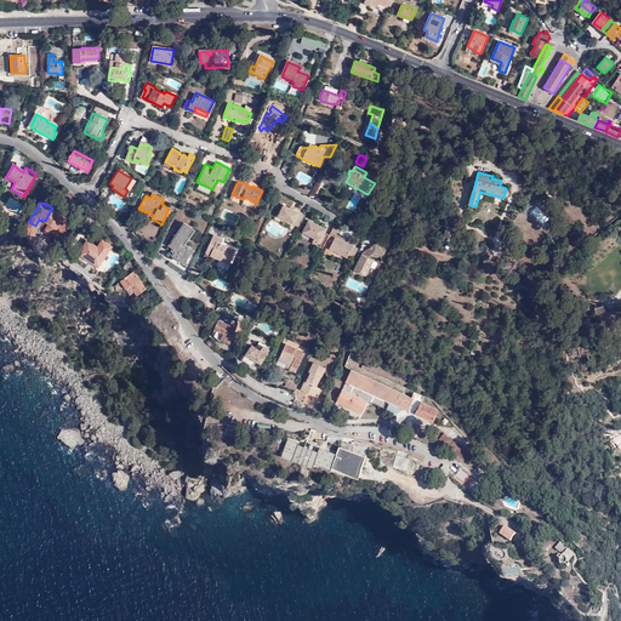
[(279,216),(298,226),(303,216),(298,214),(300,212),(294,210),(291,208),(285,205),(284,205),(279,216)]
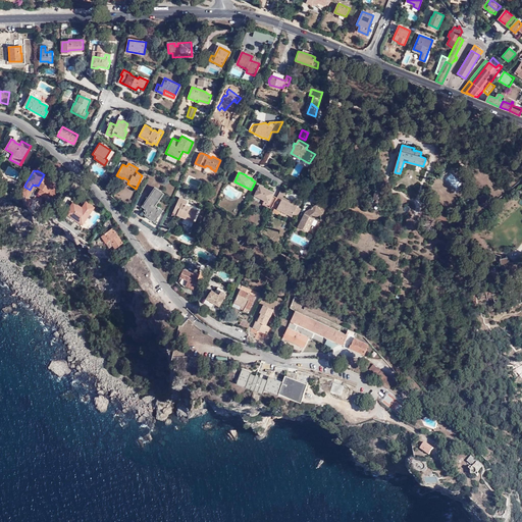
[(48,176),(44,174),(38,186),(42,188),(41,190),(40,193),(45,196),(48,192),(54,196),(59,187),(52,184),(55,178),(49,174),(48,176)]
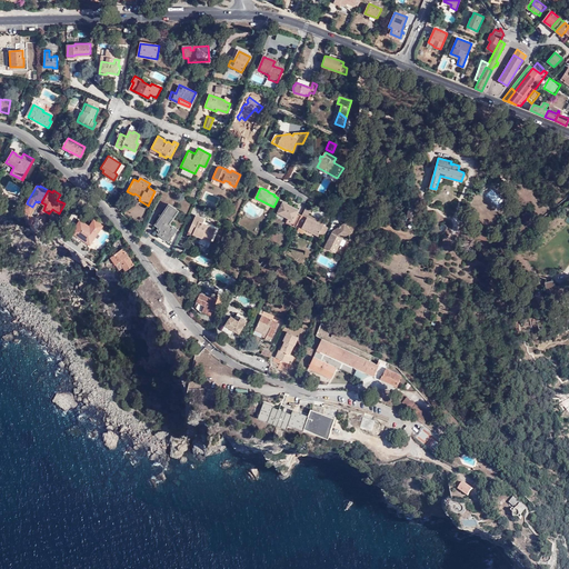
[(32,207),(27,203),(25,208),(31,212),(38,202),(36,201),(32,207)]
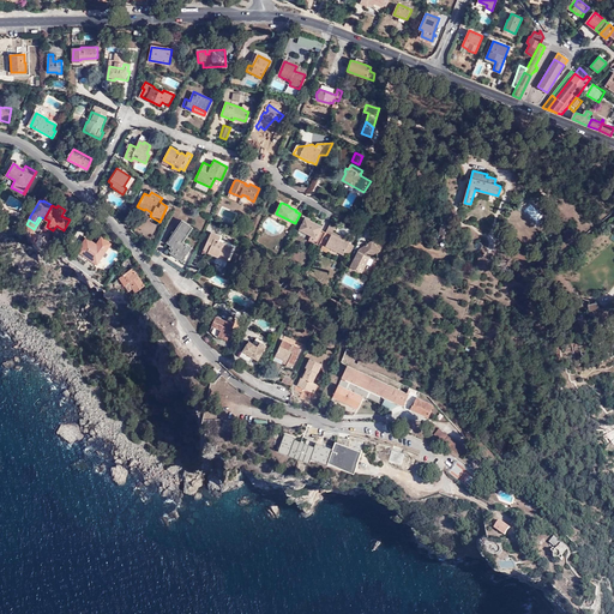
[(313,241),(319,245),(321,241),(324,234),(325,233),(319,230),(321,227),(315,224),(314,226),(313,226),(313,223),(305,218),(299,230),(309,235),(315,238),(313,241)]
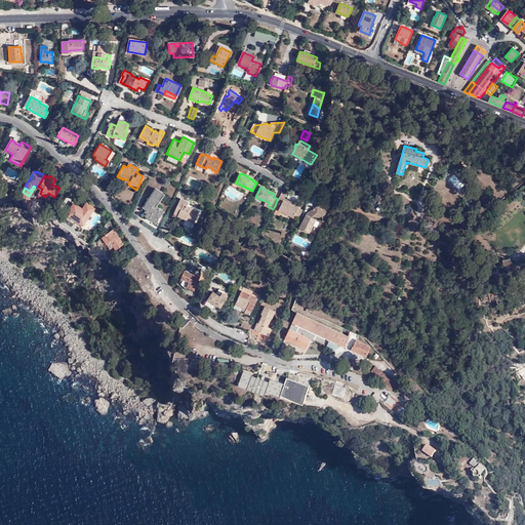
[(159,211),(161,209),(157,206),(165,194),(157,188),(144,206),(148,209),(146,211),(148,213),(147,215),(157,221),(162,214),(159,211)]
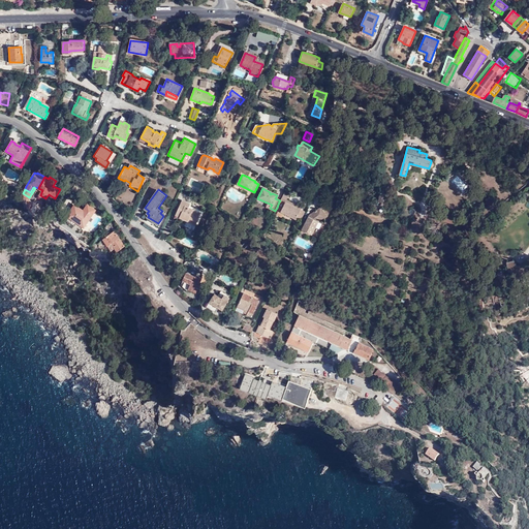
[(301,220),(304,213),(300,210),(301,208),(285,200),(288,195),(283,193),(280,200),(279,201),(284,204),(281,210),(280,212),(296,220),(296,218),(301,220)]
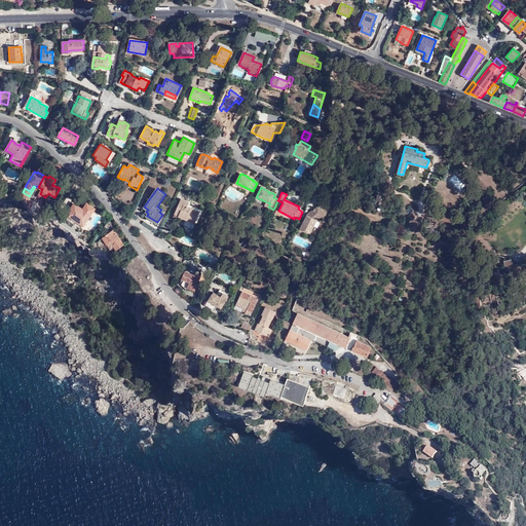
[(386,200),(382,199),(377,197),(376,200),(379,201),(379,204),(384,207),(386,200)]
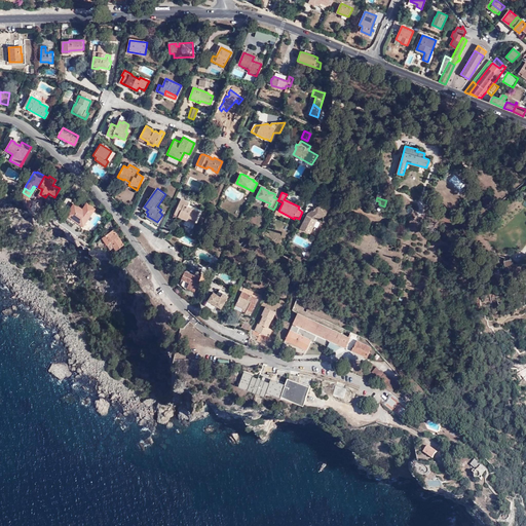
[(188,217),(196,221),(200,211),(188,205),(189,201),(182,198),(175,214),(187,219),(188,217)]
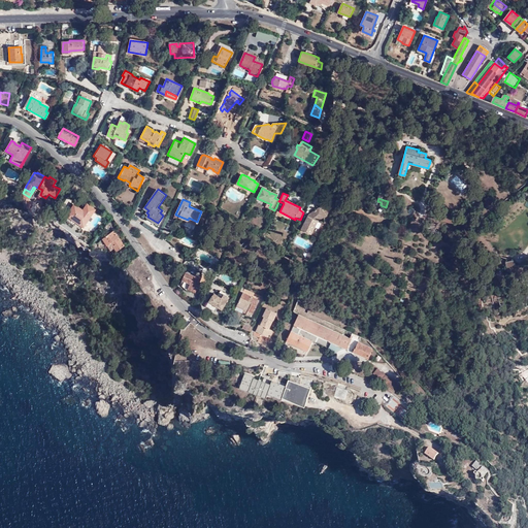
[(264,206),(273,211),(274,210),(269,207),(271,204),(266,202),(264,206)]
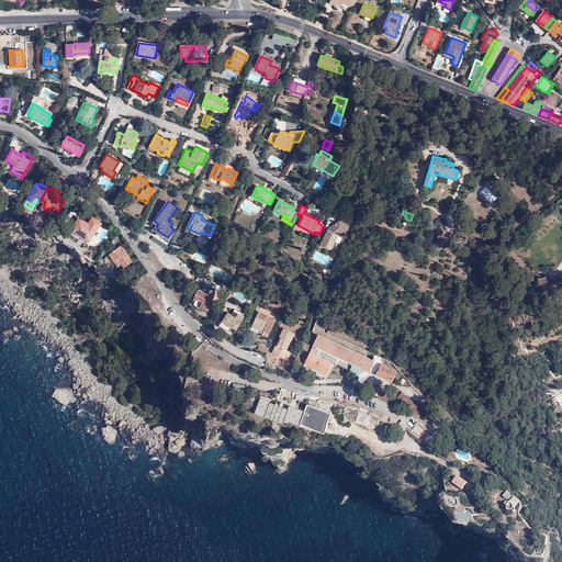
[(74,227),(83,235),(89,238),(100,222),(93,217),(89,224),(80,217),(74,227)]
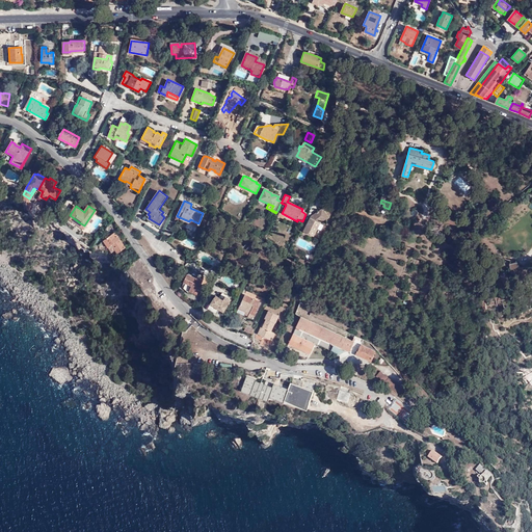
[(307,223),(302,221),(299,229),(302,231),(312,237),(319,222),(320,219),(322,219),(320,215),(321,214),(319,210),(310,216),(307,223)]
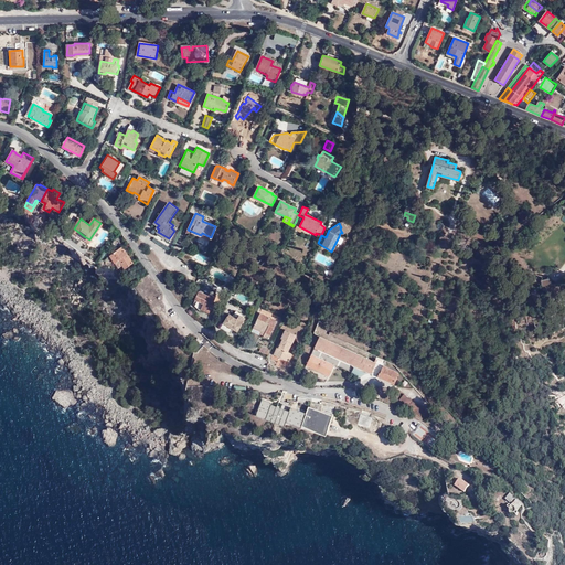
[(123,247),(112,255),(119,267),(123,265),(126,268),(134,264),(123,247)]
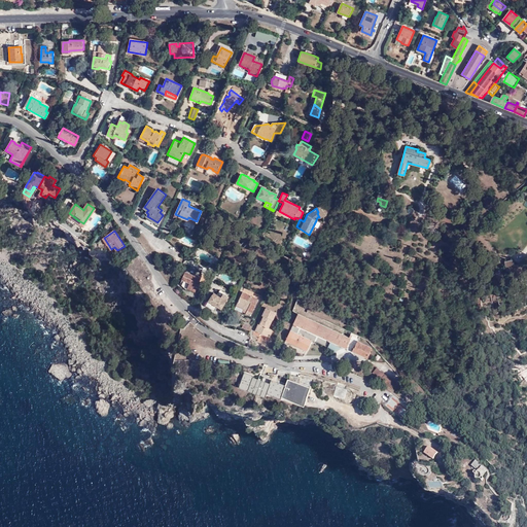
[(504,260),(506,270),(508,269),(510,275),(525,272),(525,271),(526,271),(526,272),(526,271),(526,266),(525,267),(524,268),(523,262),(514,265),(513,258),(504,260)]
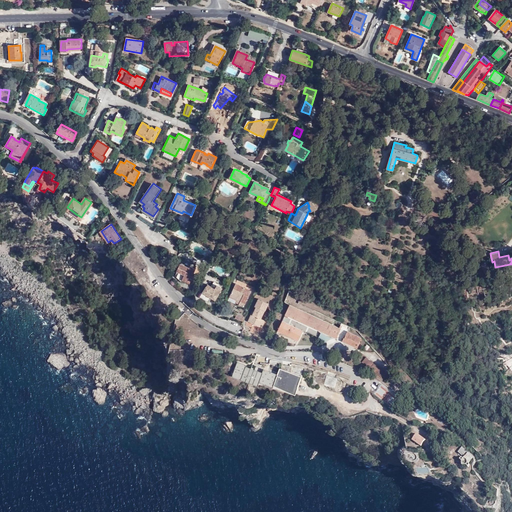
[(201,267),(197,266),(196,268),(191,266),(191,267),(182,263),(178,271),(180,271),(178,276),(185,282),(186,280),(192,283),(194,278),(196,274),(198,274),(201,267)]
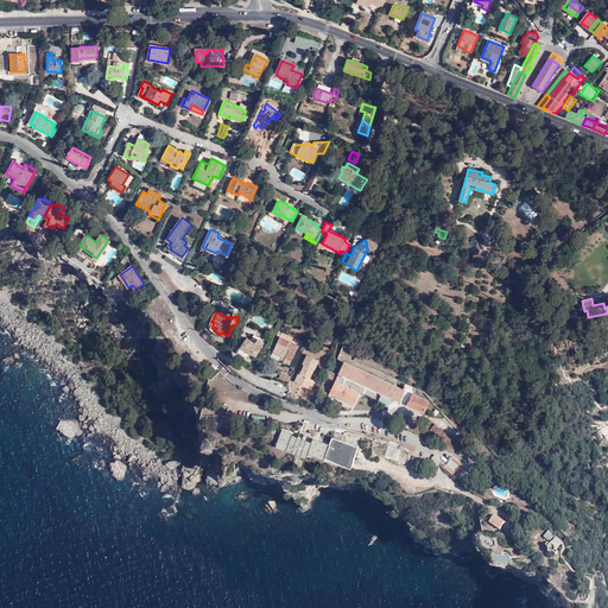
[(583,322),(580,315),(572,318),(576,325),(583,322)]
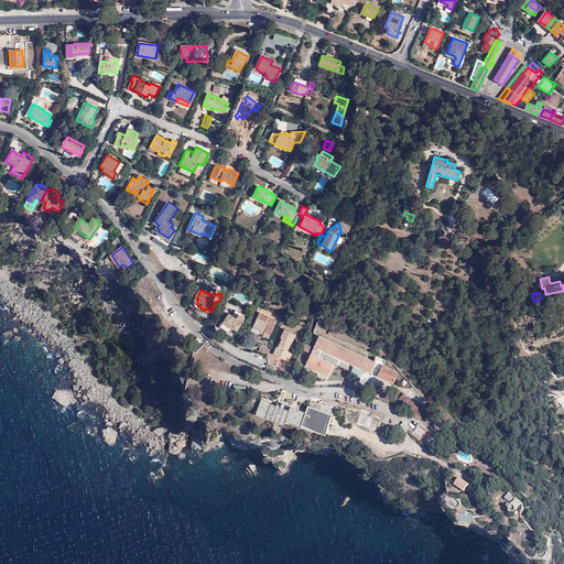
[(263,335),(263,336),(269,338),(277,321),(260,313),(253,326),(257,328),(262,331),(263,334),(263,335)]
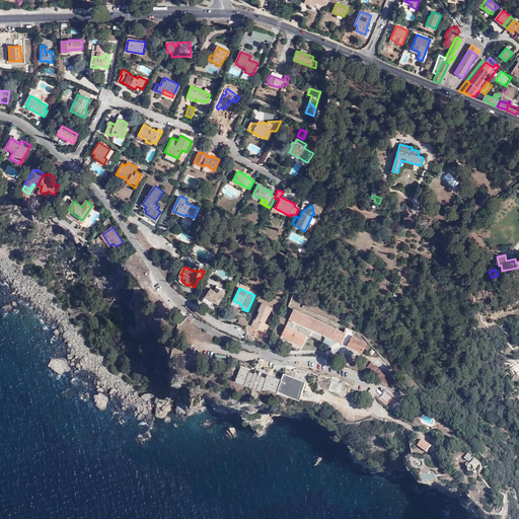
[(225,293),(220,289),(218,293),(211,289),(203,301),(211,307),(214,303),(217,306),(225,293)]
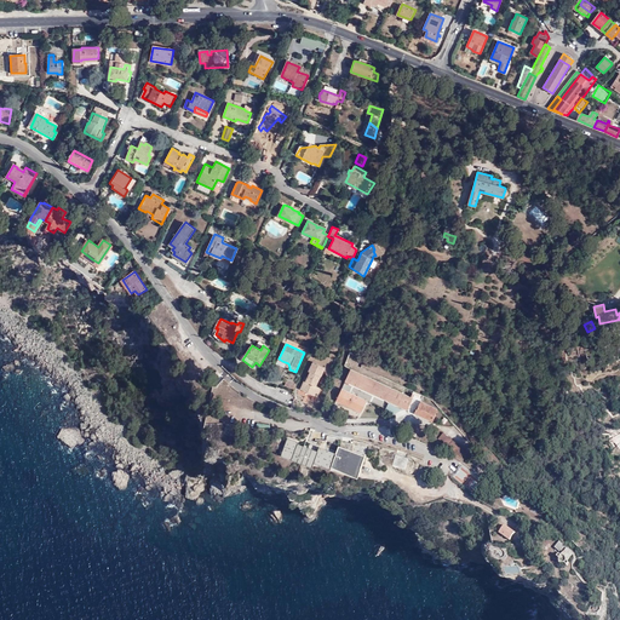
[(316,386),(321,377),(325,368),(313,362),(309,372),(310,373),(308,378),(306,378),(300,390),(315,396),(319,388),(316,386)]
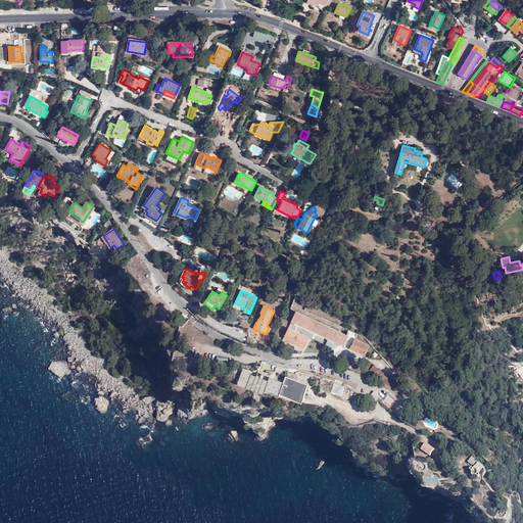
[(348,332),(296,307),(290,320),(344,343),(348,332)]
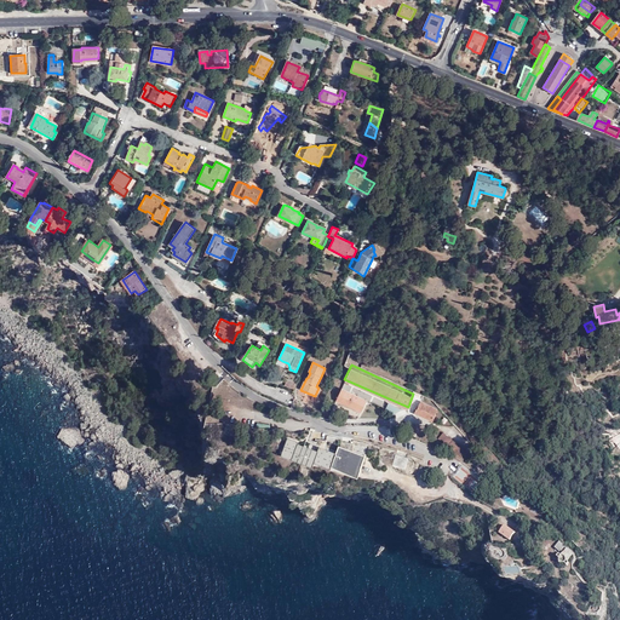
[(337,397),(336,401),(338,402),(339,399),(361,409),(367,396),(343,385),(337,397)]
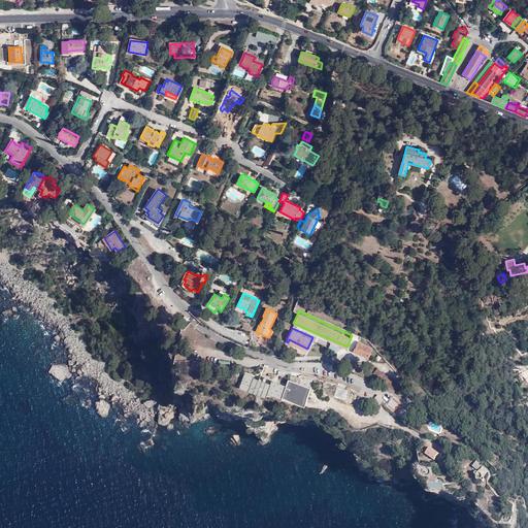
[(372,345),(359,339),(357,343),(356,342),(354,349),(368,356),(371,351),(371,350),(372,345)]
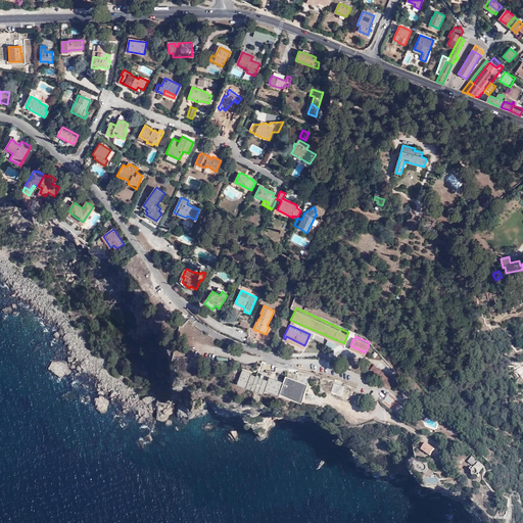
[(378,377),(382,371),(374,365),(370,371),(378,377)]
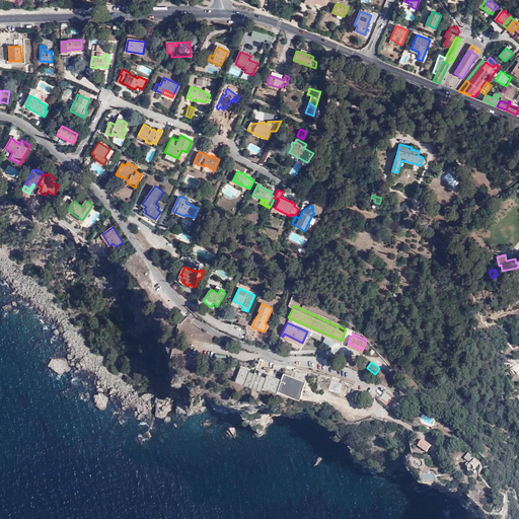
[(301,393),(305,383),(296,379),(296,373),(286,371),(285,374),(284,374),(282,380),(268,375),(267,378),(263,377),(265,371),(260,369),(257,375),(249,372),(250,371),(241,368),(237,379),(262,388),(264,385),(277,391),(278,389),(283,389),(286,390),(289,392),(292,393),(296,394),(301,393)]
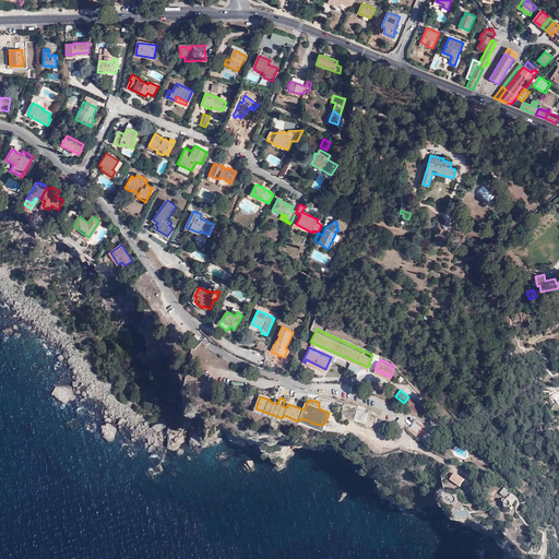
[(421,407),(408,396),(404,403),(416,413),(421,407)]
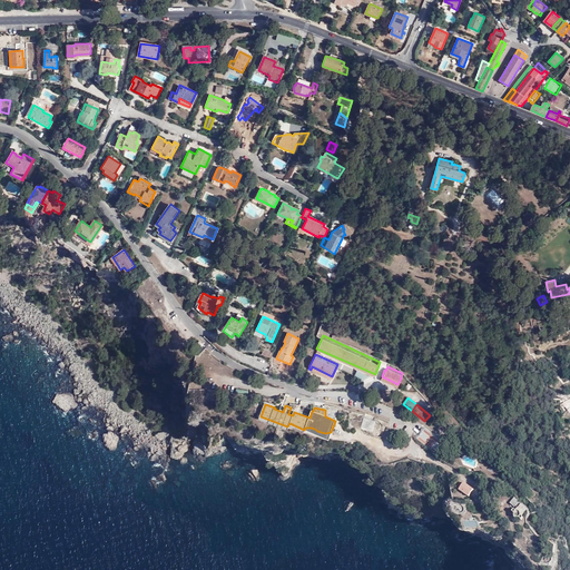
[(375,422),(364,419),(361,428),(372,432),(375,422)]
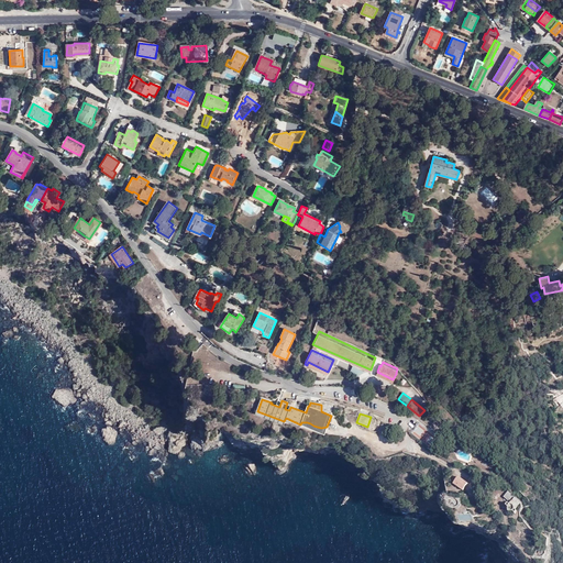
[(435,421),(431,424),(438,432),(442,429),(435,421)]
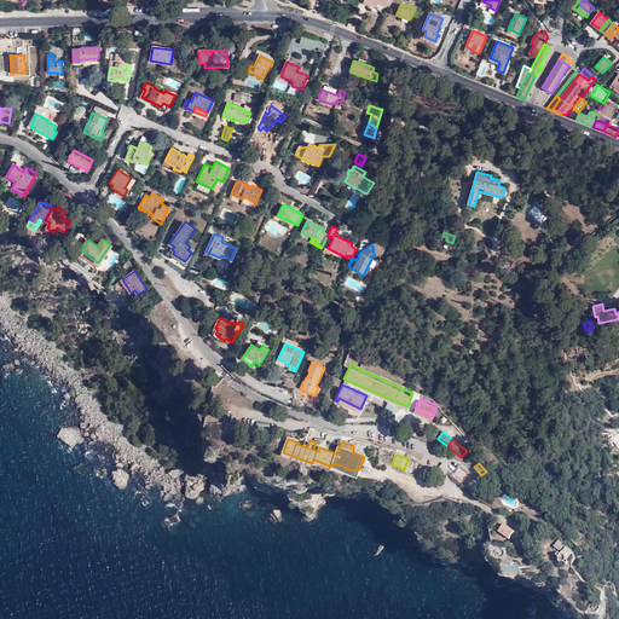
[(357,476),(359,469),(353,470),(348,469),(345,468),(341,466),(337,464),(331,464),(330,467),(357,476)]
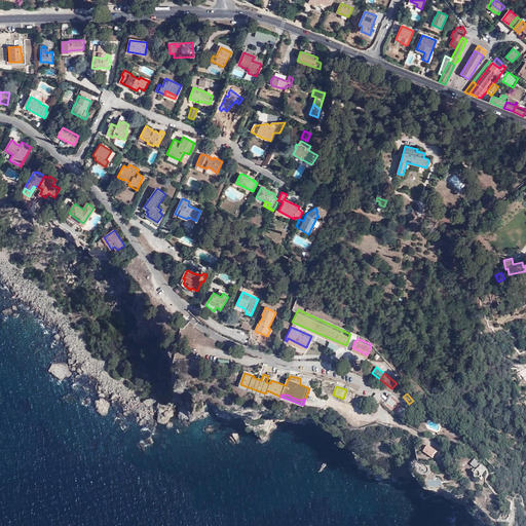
[(262,399),(256,397),(254,402),(254,403),(253,405),(254,409),(256,410),(258,407),(259,405),(260,405),(262,399)]
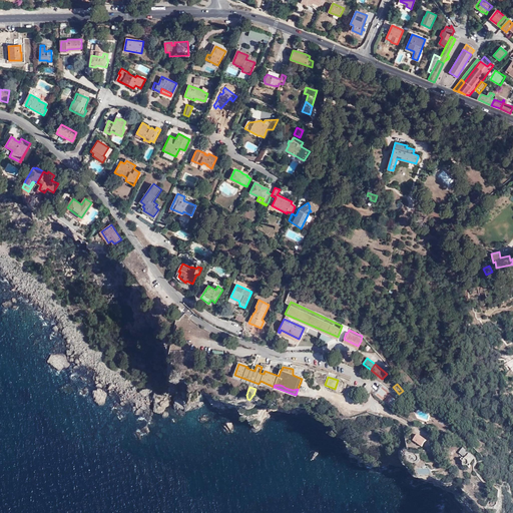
[(427,438),(418,432),(414,439),(422,445),(427,438)]
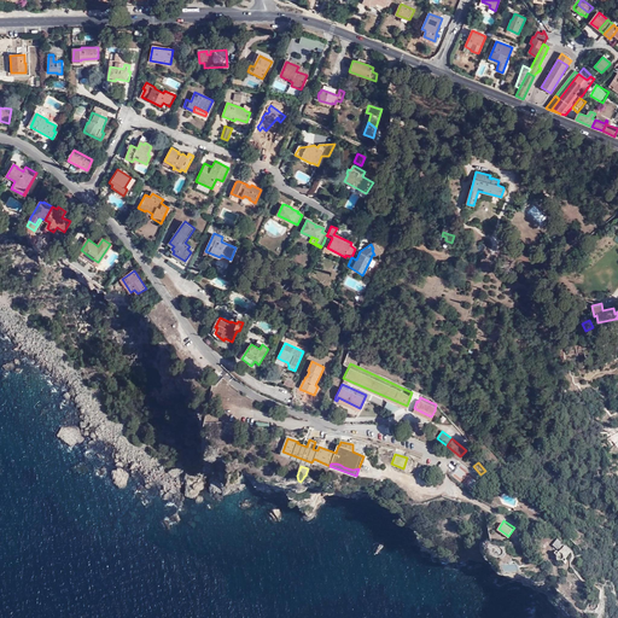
[(559,535),(553,540),(560,547),(560,548),(558,546),(555,548),(558,551),(558,555),(563,555),(566,558),(569,557),(566,554),(572,548),(559,535)]
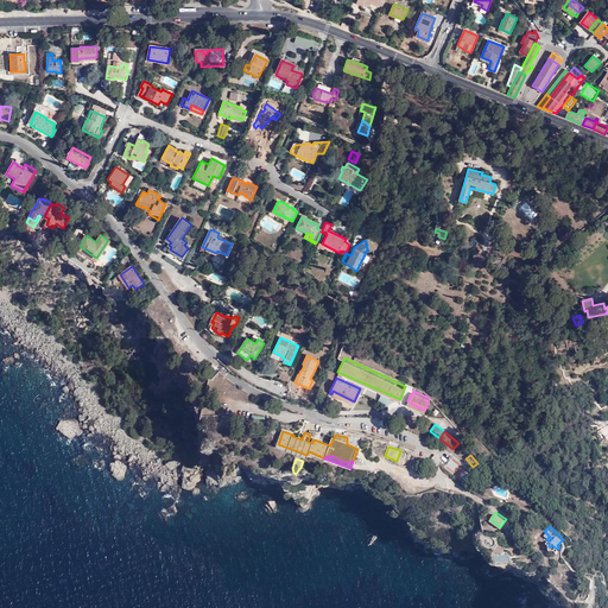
[(511,558),(501,564),(505,571),(515,567),(511,558)]
